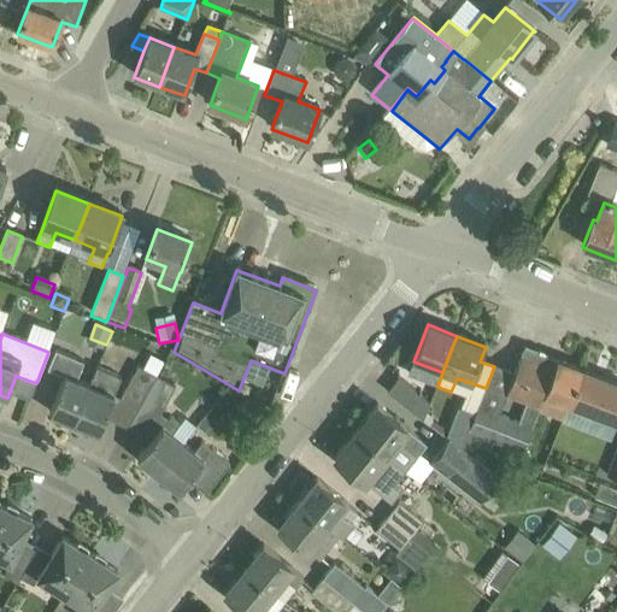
[(524,348),(515,375),(494,366),(486,388),(475,417),(462,451),(486,468),(486,466),(495,443),(523,454),(539,413),(545,396),(568,405),(569,406),(577,382),(582,371),(524,348)]
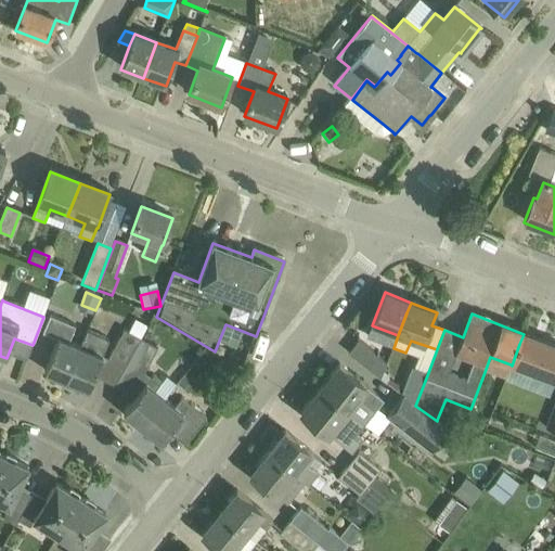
[(43,335),(59,341),(44,372),(67,382),(88,333),(87,333),(80,348),(69,344),(76,328),(51,318),(43,335)]
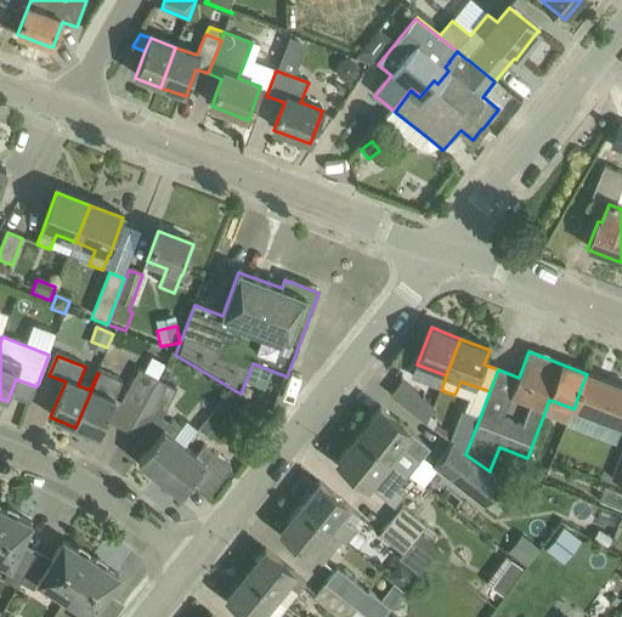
[(140,414),(165,367),(153,360),(145,374),(140,371),(122,403),(140,414)]
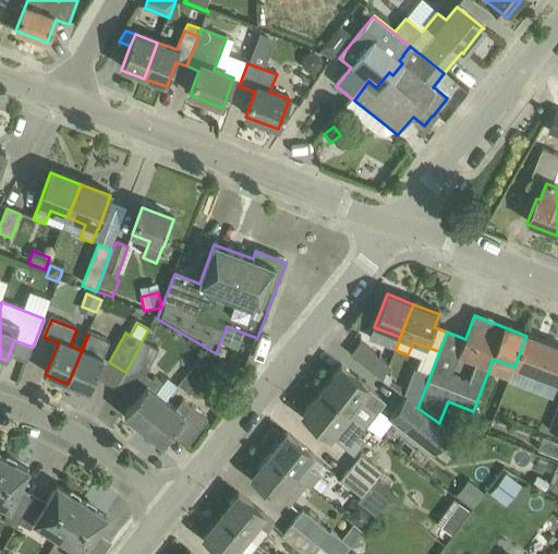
[(125,372),(143,381),(159,351),(142,342),(148,329),(125,372)]
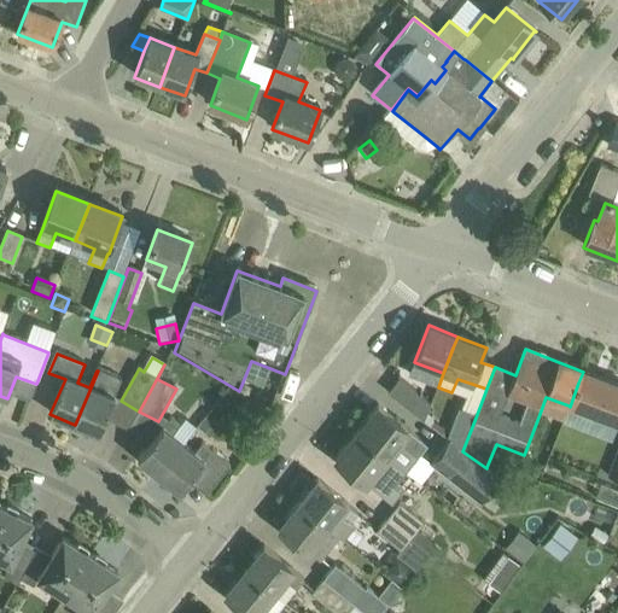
[(99,436),(104,424),(115,398),(122,380),(98,371),(75,425),(99,436)]
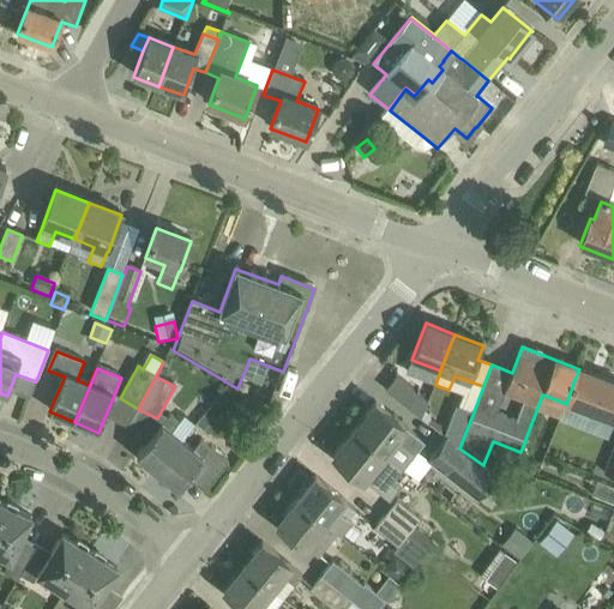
[(575,380),(566,404),(613,422),(613,383),(579,369),(575,380)]
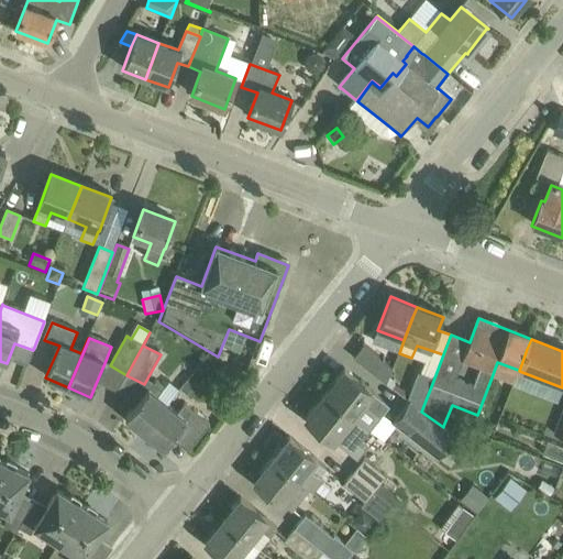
[(354,359),(371,373),(386,385),(393,370),(364,347),(354,359)]
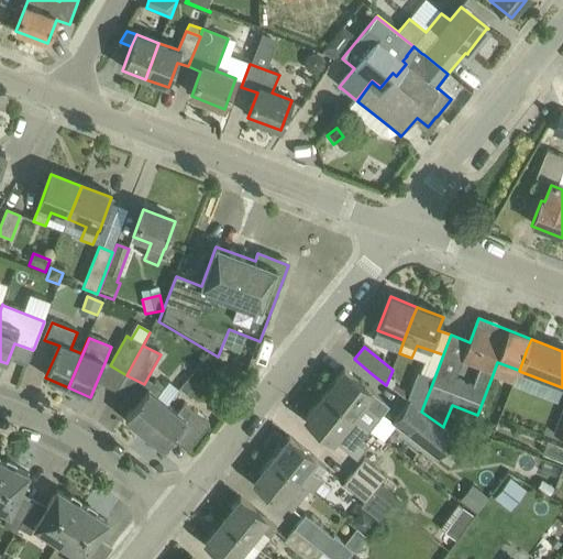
[(326,395),(370,431),(389,407),(372,394),(372,393),(344,371),(326,395)]
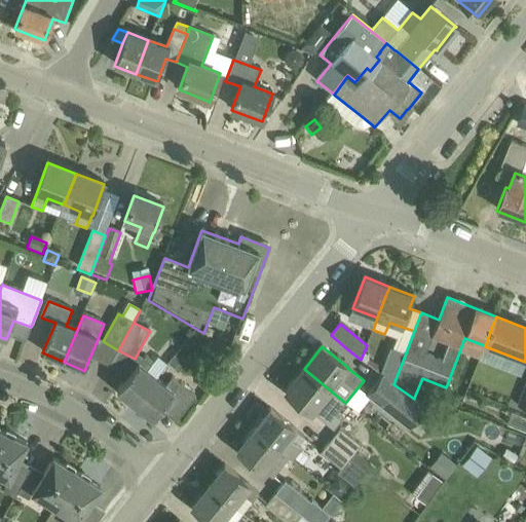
[(392,385),(393,384),(405,356),(392,350),(390,349),(380,376),(382,376),(382,377),(392,385)]
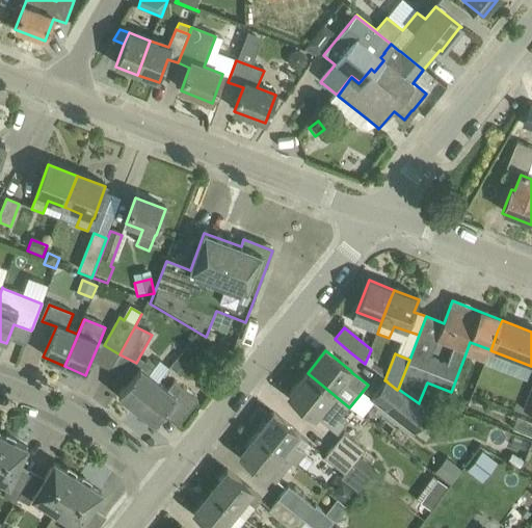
[(180,376),(186,368),(177,360),(170,368),(180,376)]
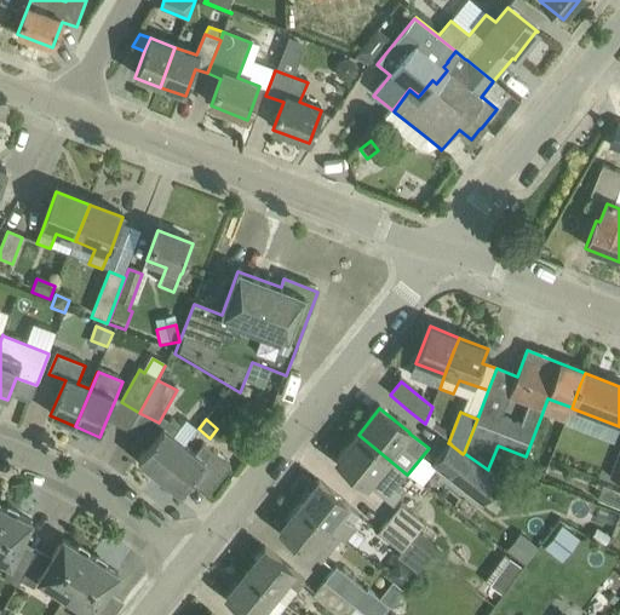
[(138,461),(159,477),(166,469),(184,447),(173,437),(181,427),(172,420),(164,430),(138,461)]
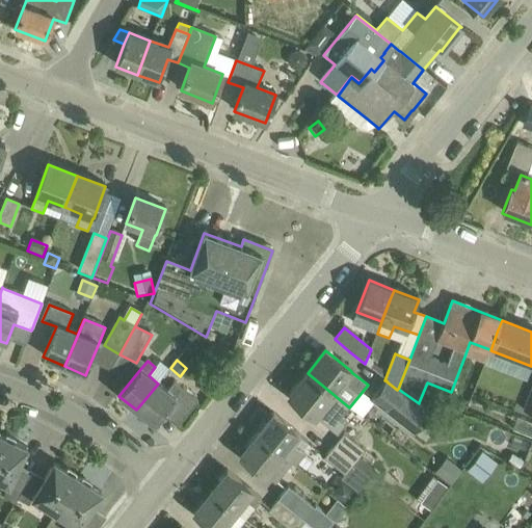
[(315,417),(331,430),(338,434),(346,424),(340,420),(349,407),(308,373),(289,396),(315,417)]
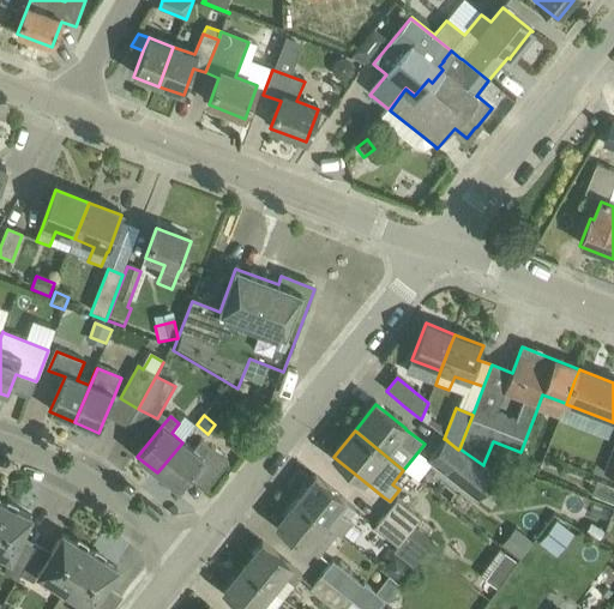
[(446,440),(428,464),(471,495),(480,501),(497,480),(481,468),(483,465),(459,448),(458,450),(446,440)]
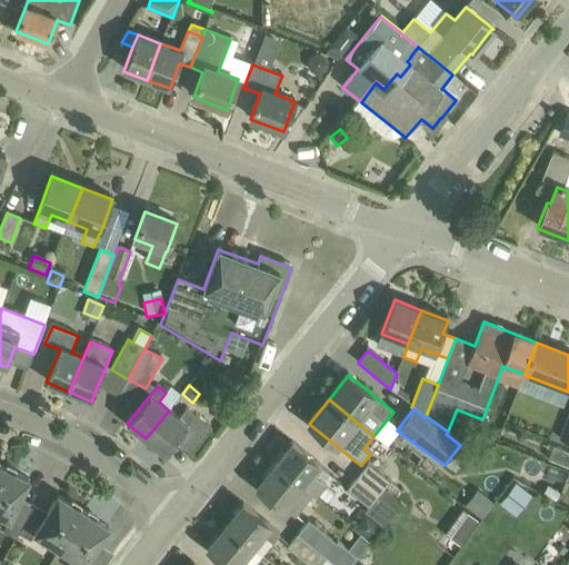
[(152,430),(146,438),(165,455),(179,437),(196,450),(212,430),(187,409),(179,418),(169,410),(152,430)]
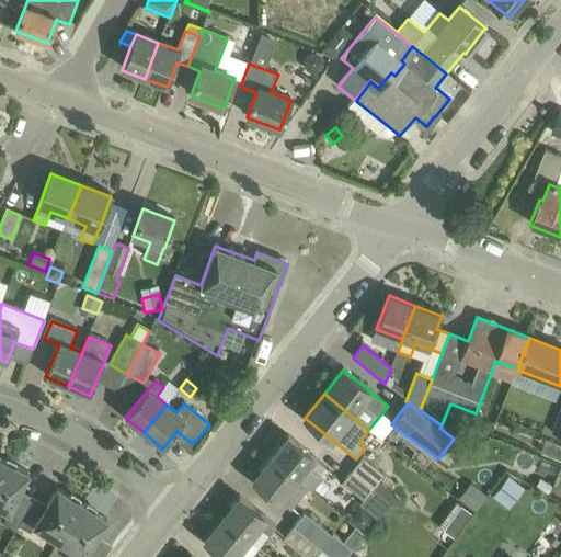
[(271,459),(297,481),(308,468),(318,476),(324,468),(315,459),(315,458),(288,438),(271,459)]
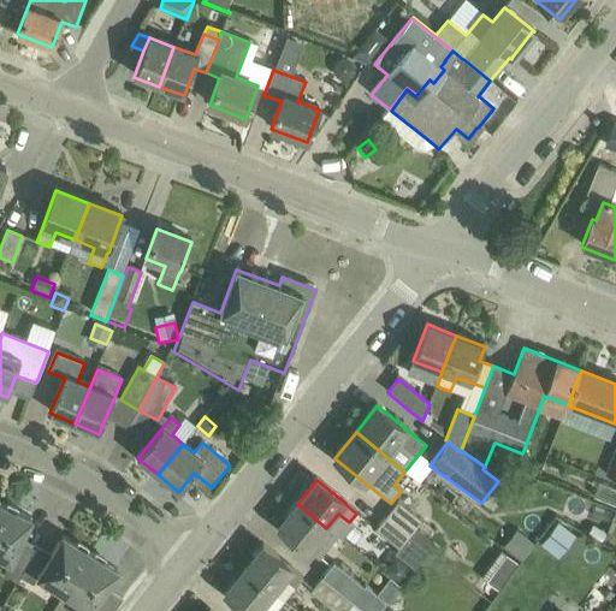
[(386,518),(410,539),(410,538),(422,523),(398,503),(386,518)]
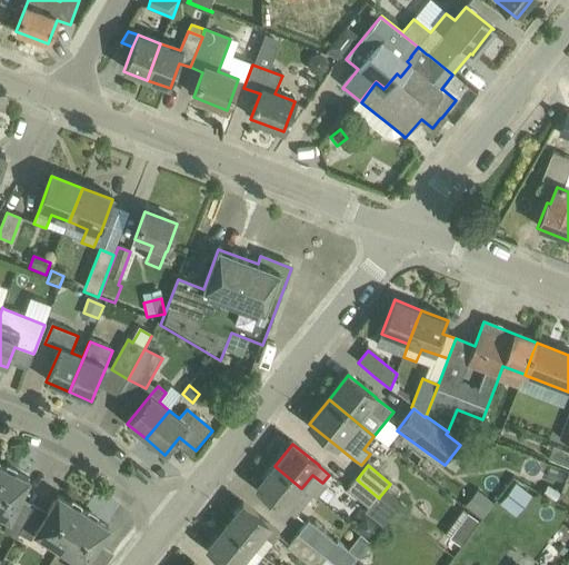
[(257,488),(283,511),(283,509),(295,518),(311,497),(300,489),(301,488),(275,466),(257,488)]
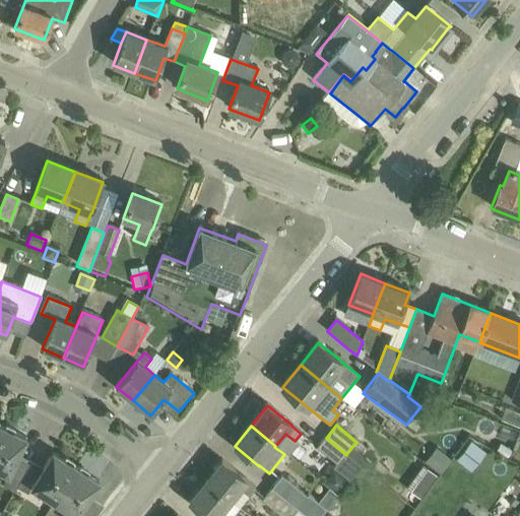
[(2,428),(0,431),(0,471),(9,475),(3,487),(14,493),(17,489),(29,466),(16,459),(26,439),(2,428)]
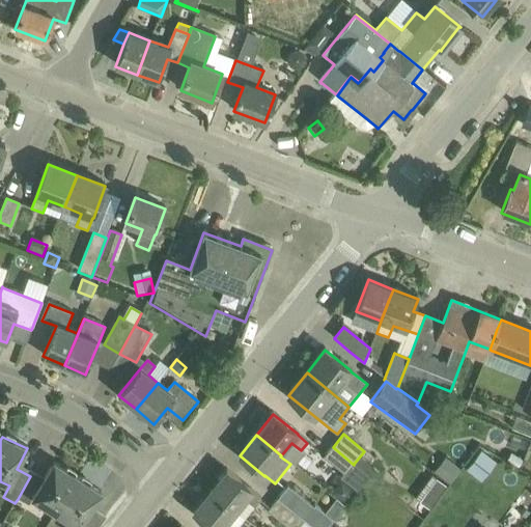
[(358,493),(370,477),(354,465),(333,447),(324,459),(343,474),(340,478),(358,493)]
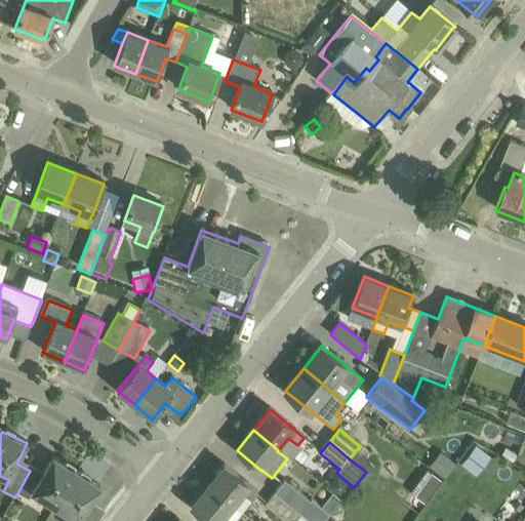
[(467,458),(482,469),(489,457),(474,447),(467,458)]
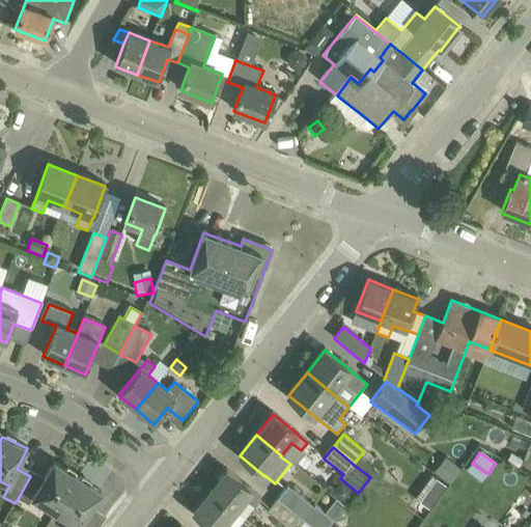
[(523,463),(511,454),(506,462),(519,469),(523,463)]
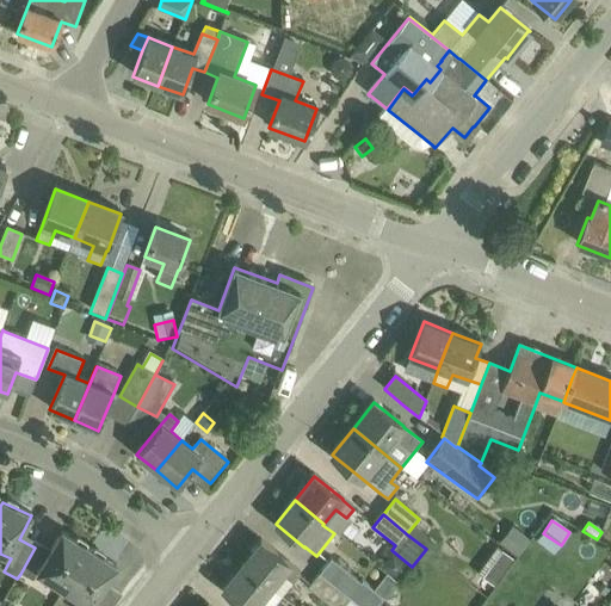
[(517,560),(530,543),(513,529),(499,545),(517,560)]
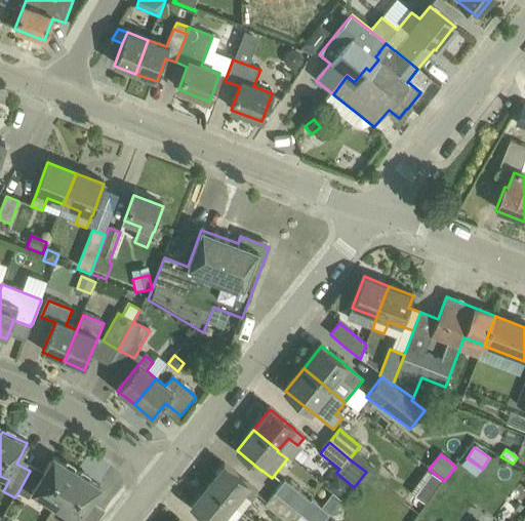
[(54,458),(48,467),(42,477),(30,471),(17,493),(29,498),(32,493),(55,508),(77,473),(54,458)]
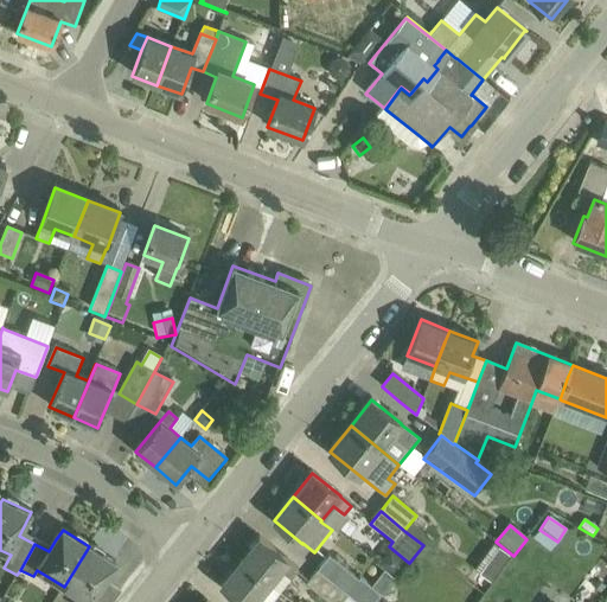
[(422,533),(416,540),(423,545),(427,549),(432,542),(422,533)]
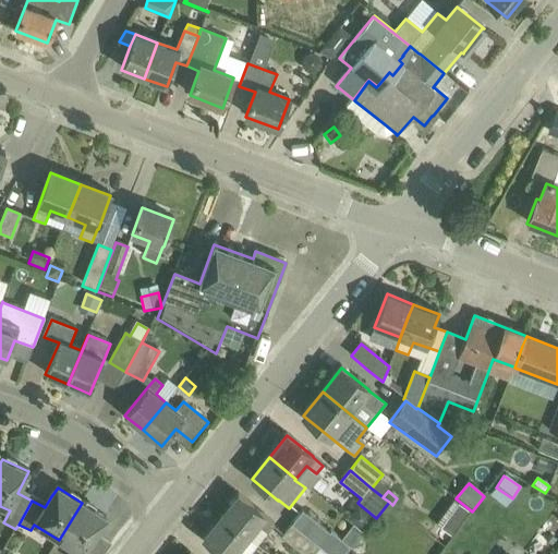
[(239,495),(221,517),(229,524),(247,539),(249,540),(259,527),(267,534),(275,526),(264,517),(265,516),(239,495)]
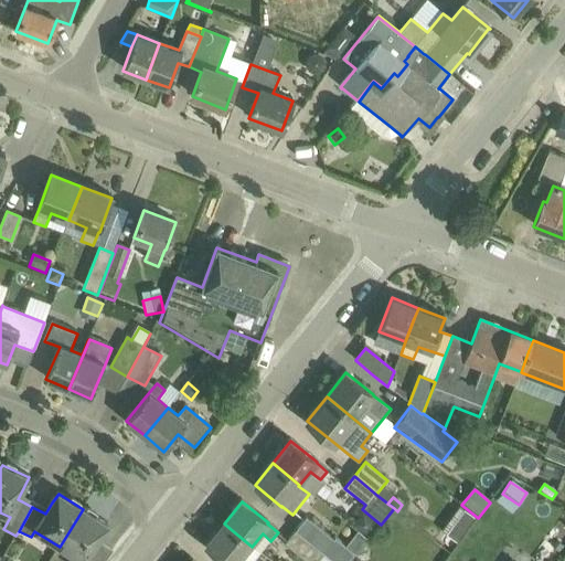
[(75,557),(73,560),(105,560),(109,556),(95,546),(108,525),(83,509),(60,547),(75,557)]
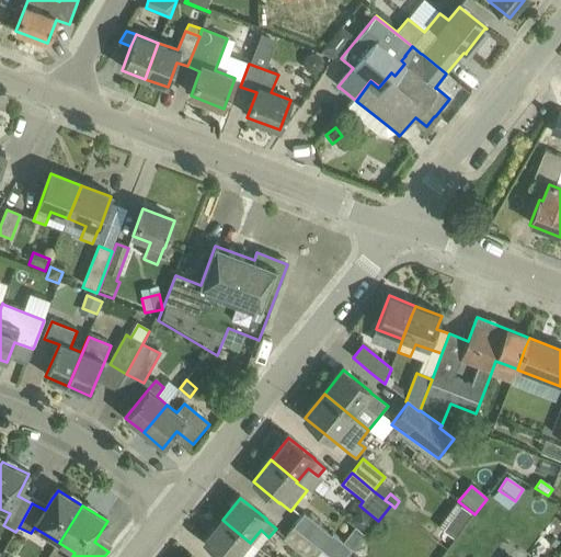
[(293,527),(320,549),(329,556),(345,556),(352,549),(333,534),(331,536),(304,514),(293,527)]
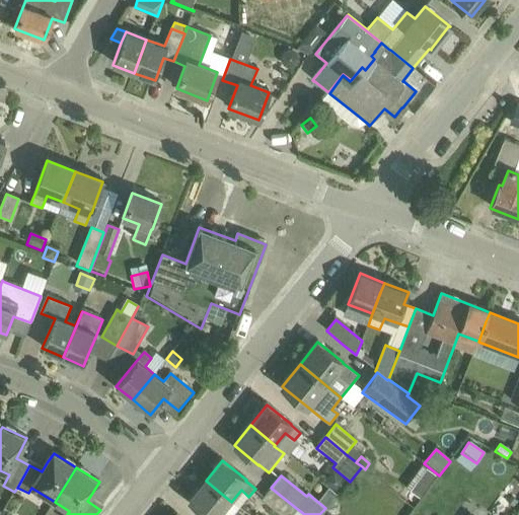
[(230,501),(213,487),(206,481),(189,501),(206,514),(222,514),(231,502),(230,501)]
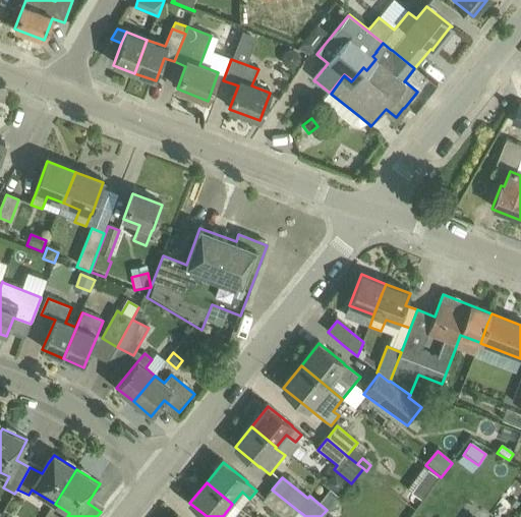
[(292,516),(297,510),(272,490),(262,502),(279,516),(292,516)]
